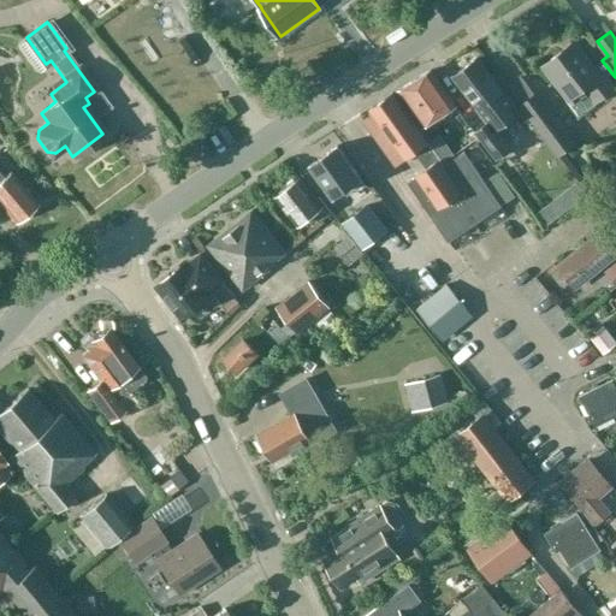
[(615,89),(606,78),(596,64),(593,66),(574,41),(544,65),(570,101),(585,90),(596,104),(615,89)]
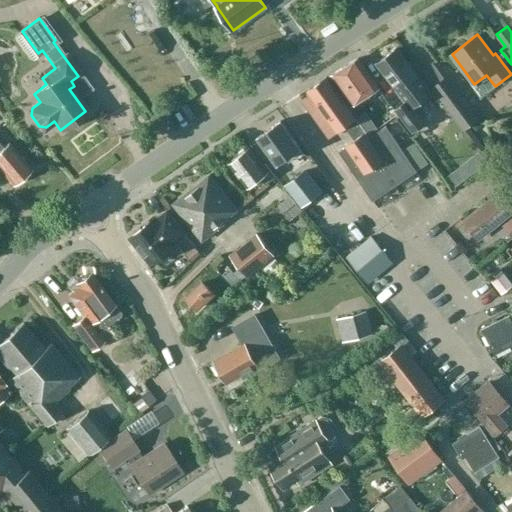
[(414,77),(405,65),(393,49),(376,63),(396,91),(405,100),(394,109),(412,133),(425,123),(413,108),(429,96),(414,77)]
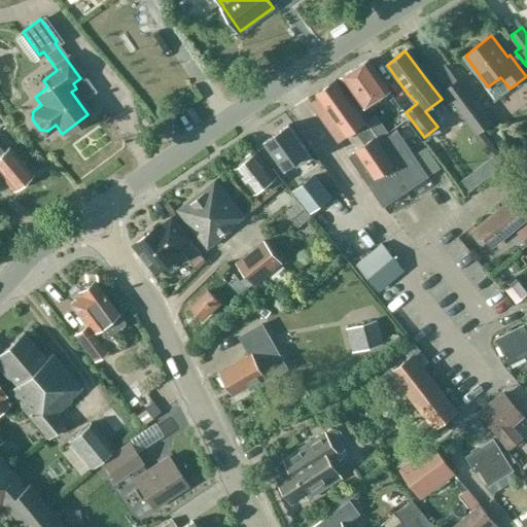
[(388,91),(373,67),(369,60),(342,77),(362,108),(388,91)]
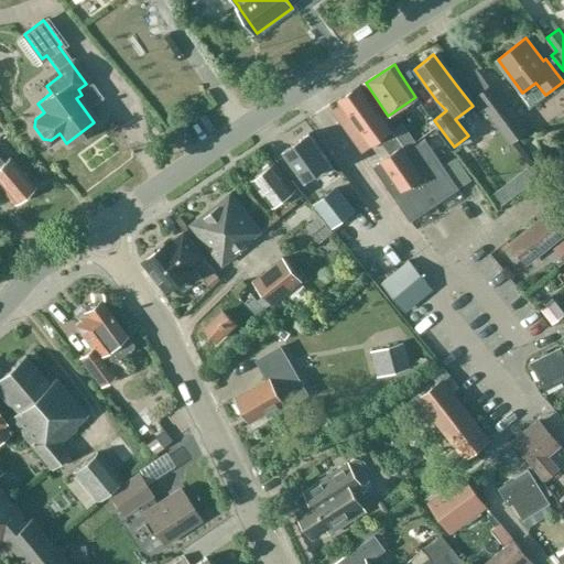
[(339,117),(356,141),(365,134),(371,143),(381,136),(392,152),(404,144),(394,129),(392,130),(360,84),(339,98),(348,110),(339,117)]
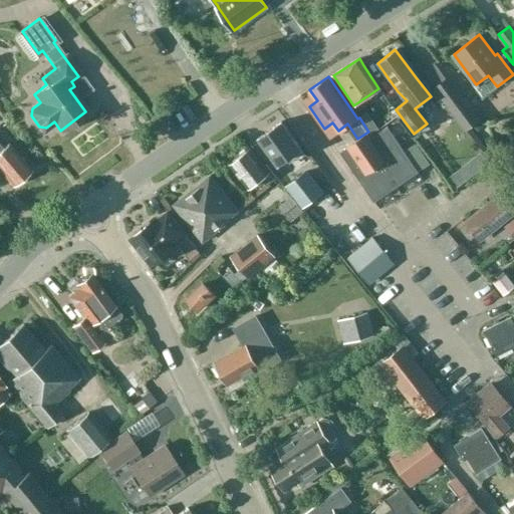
[(480,118),(448,76),(435,86),(467,129),(480,118)]
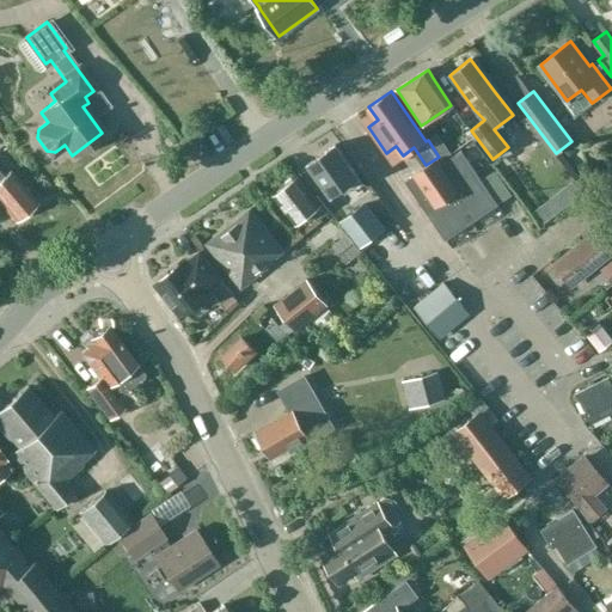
[(439,157),(447,151),(436,135),(428,140),(439,157)]
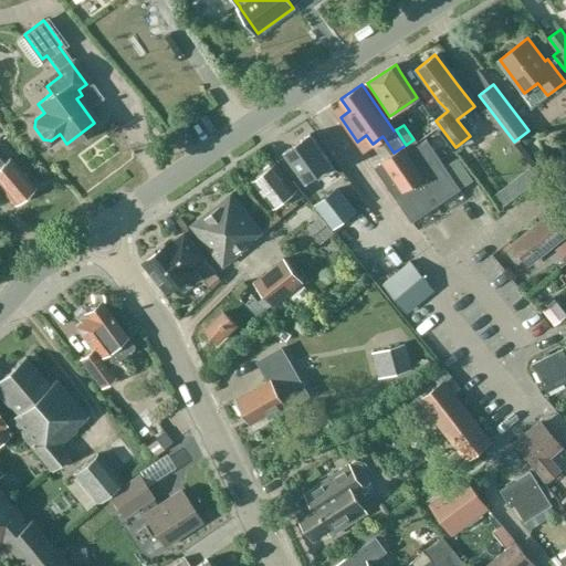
[(311,135),(284,153),(304,179),(329,163),(311,135)]
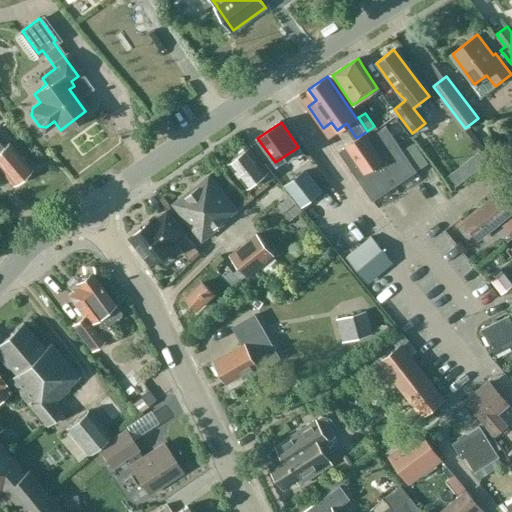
[(367,131),(356,138),(348,144),(339,150),(373,200),(416,170),(417,171),(429,163),(414,142),(402,150),(386,126),(369,137),(368,135),(377,129),(374,126),(367,131)]
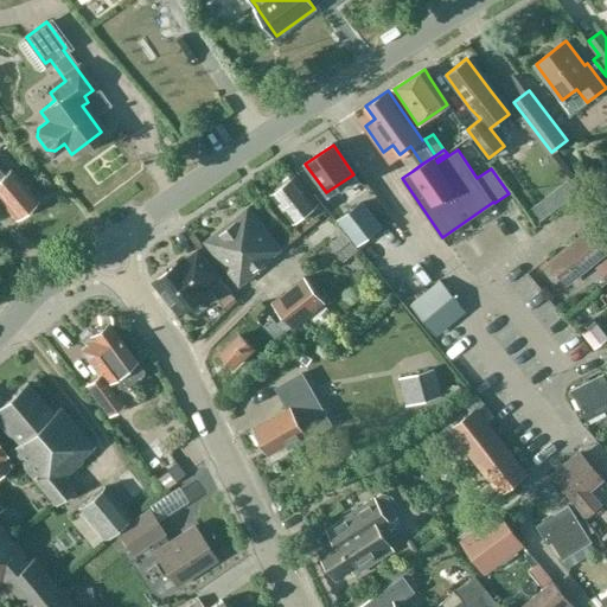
[(2,174),(0,171),(0,200),(16,218),(37,200),(11,171),(2,174)]
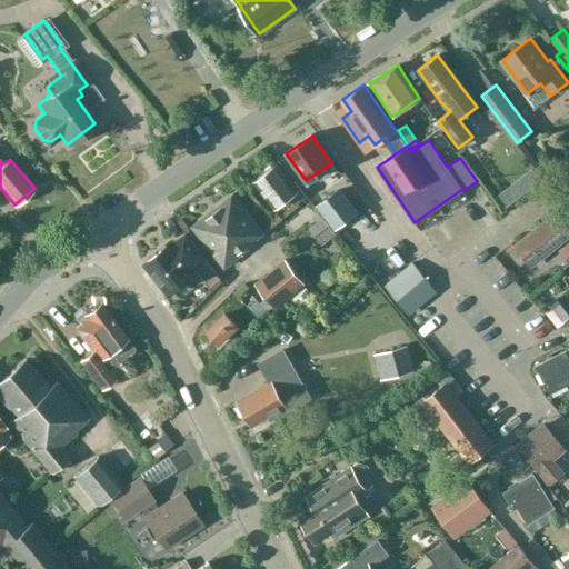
[(296,202),(306,195),(296,181),(291,185),(277,165),(255,182),(275,208),(291,196),(296,202)]
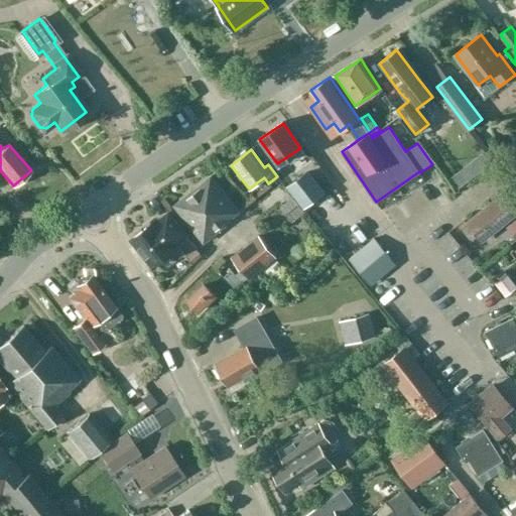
[(458,188),(491,162),(483,152),(449,177),(458,188)]
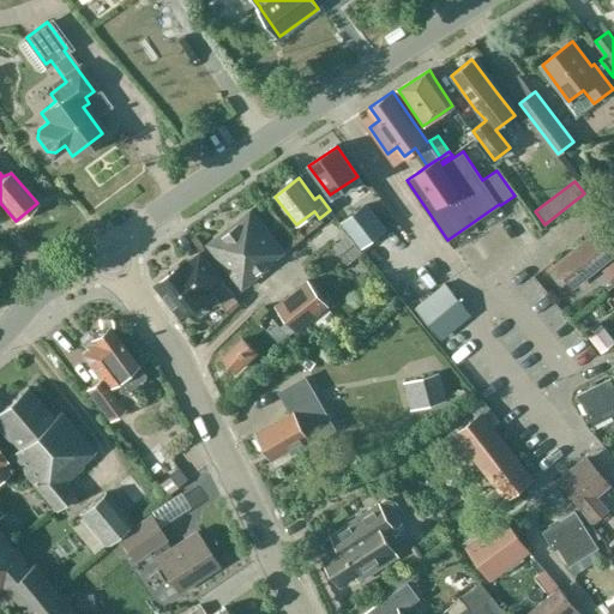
[(341,221),(361,247),(385,227),(365,202),(341,221)]
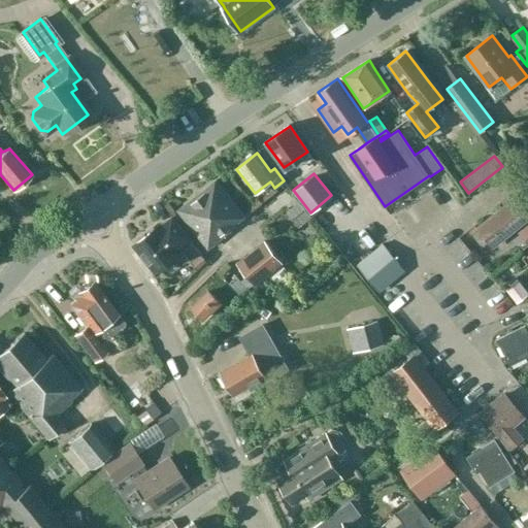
[(233,224),(243,216),(217,180),(178,209),(208,248),(235,227),(233,224)]
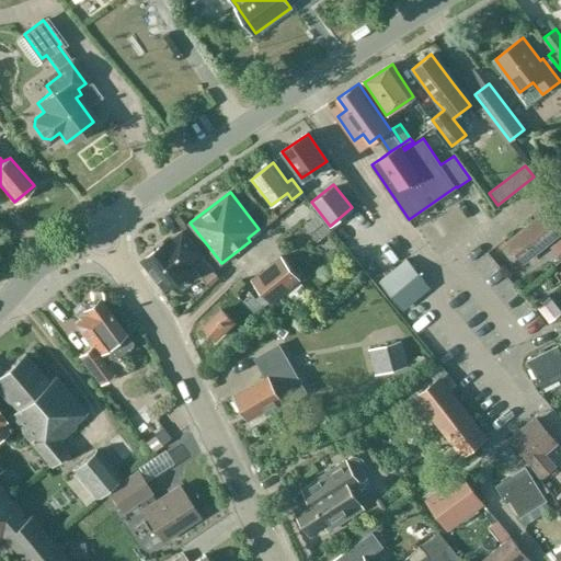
[(470,218),(484,210),(478,198),(464,206),(470,218)]
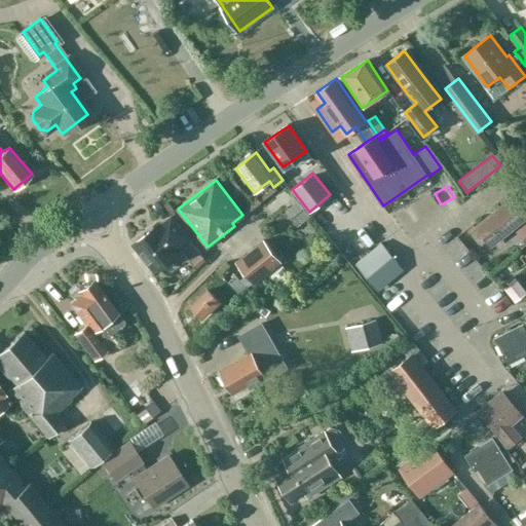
[(525,216),(511,197),(476,225),(486,238),(494,232),(500,240),(525,219),(525,216)]
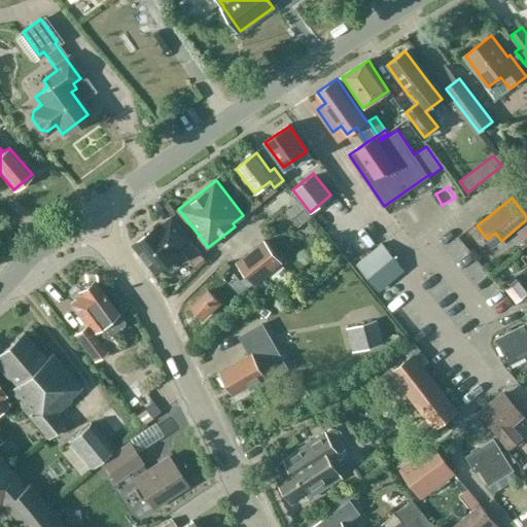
[(297,225),(310,216),(299,202),(286,211),(297,225)]
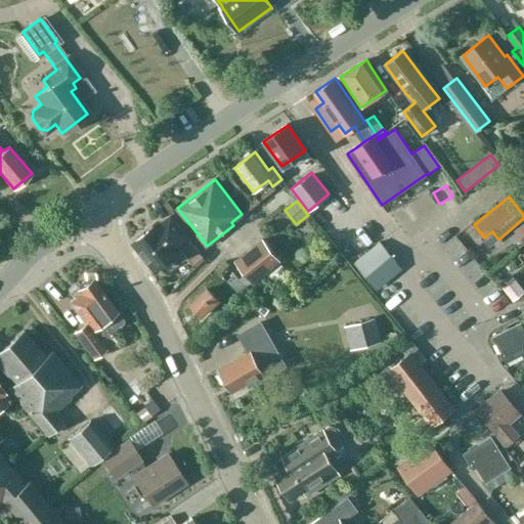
[(158,223),(132,244),(153,270),(180,249),(189,260),(195,268),(204,260),(199,253),(170,216),(159,225),(158,223)]
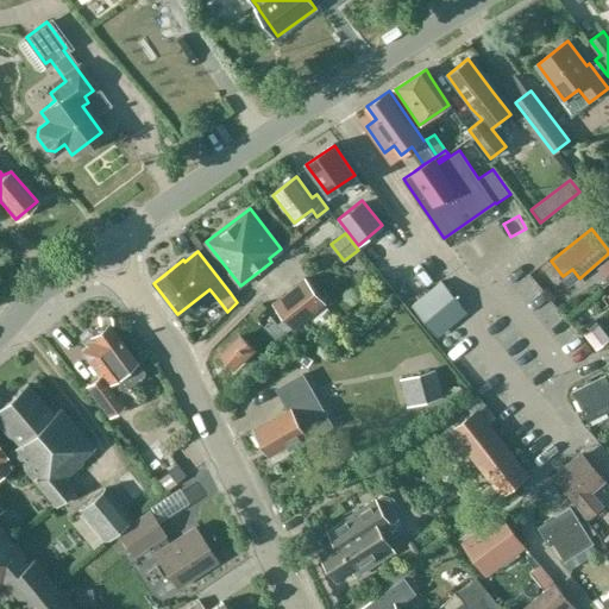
[(277,343),(295,328),(309,316),(320,331),(336,318),(326,305),(305,277),(274,302),(287,318),(278,325),(274,319),(265,326),(277,343)]
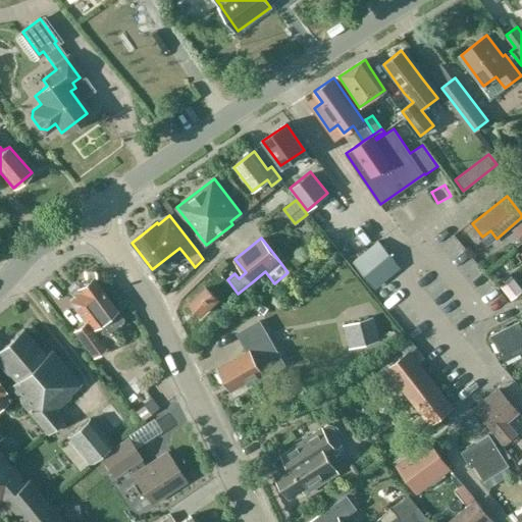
[(353,262),(376,290),(402,267),(378,241),(353,262)]
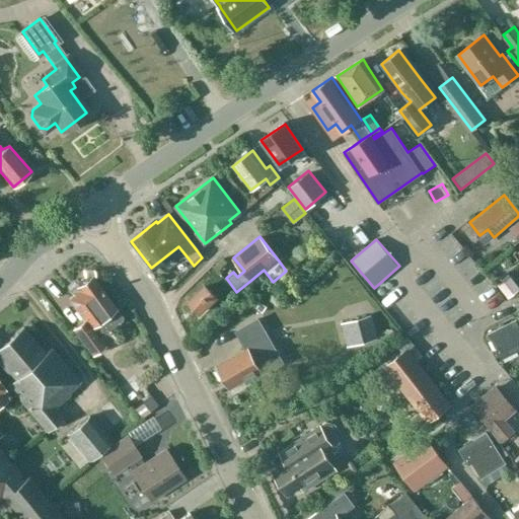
[(122,315),(91,277),(89,278),(85,276),(78,282),(78,286),(76,288),(78,291),(68,299),(84,320),(73,328),(92,354),(104,345),(98,337),(121,319),(122,315)]
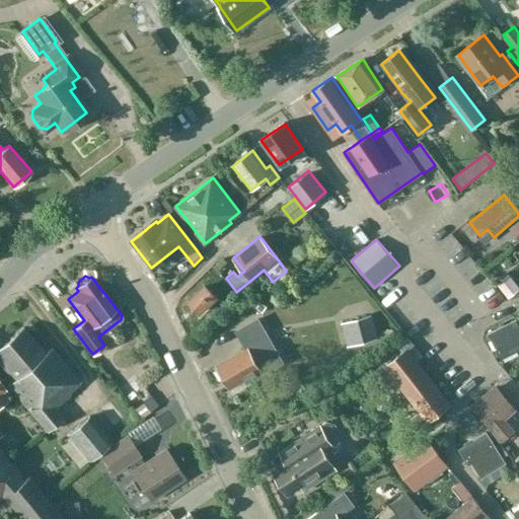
[(509,276),(498,284),(508,296),(518,288),(509,276)]
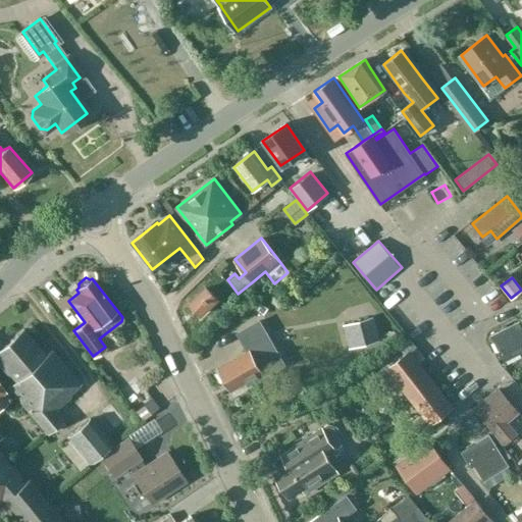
[(200,315),(216,299),(206,288),(189,305),(200,315)]
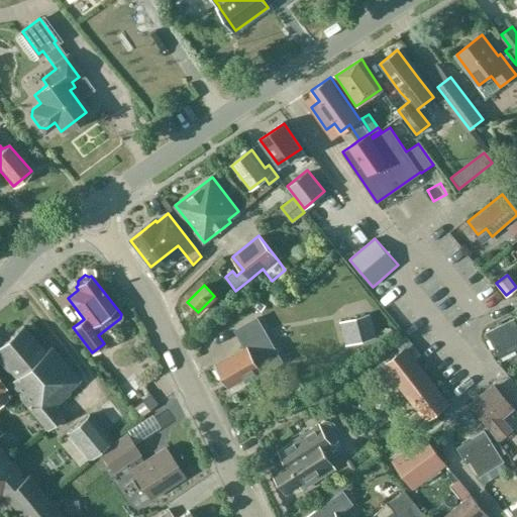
[(369,314),(351,318),(357,342),(376,337),(369,314)]
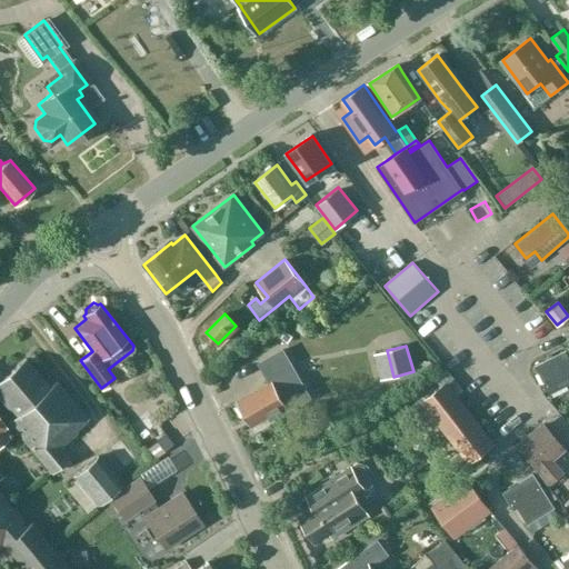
[(270,420),(287,410),(310,397),(283,352),(261,366),(271,382),(238,401),(252,426),(268,416),(270,420)]
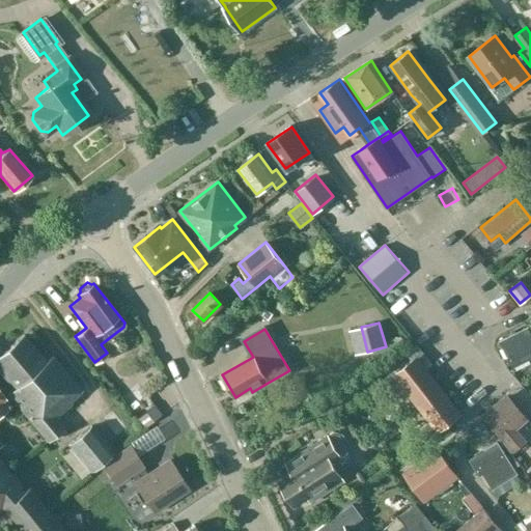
[(500,341),(511,365),(530,355),(530,344),(524,330),(500,341)]
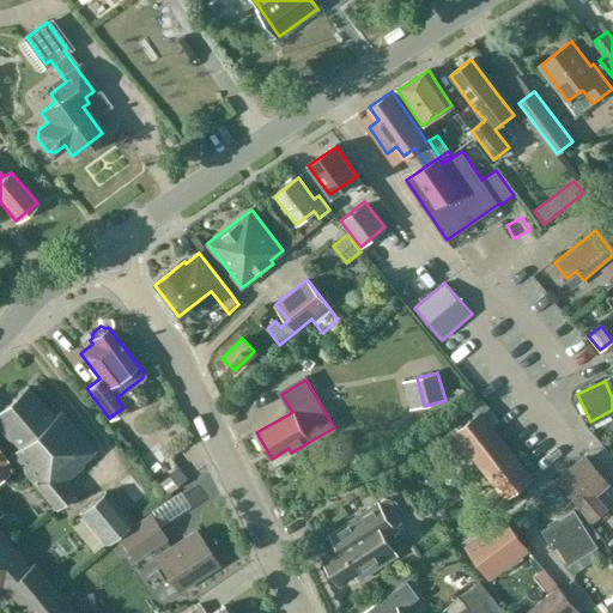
[(80,461),(93,450),(59,411),(53,417),(26,388),(0,411),(0,429),(16,448),(7,455),(55,510),(73,495),(62,481),(83,465),(80,461)]
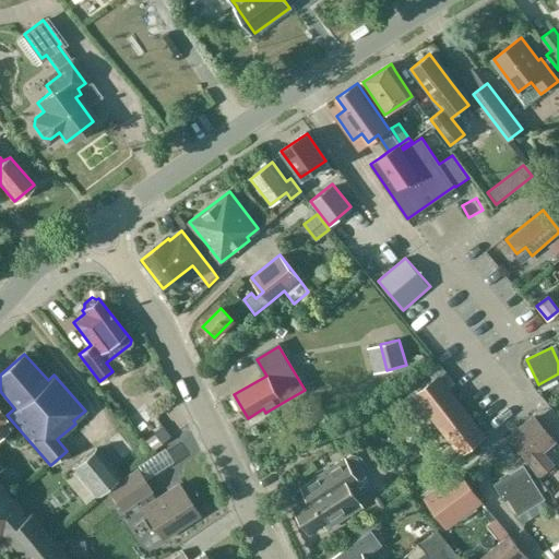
[(483,436),(448,390),(456,383),(439,361),(427,371),(433,379),(415,394),(460,453),(483,436)]
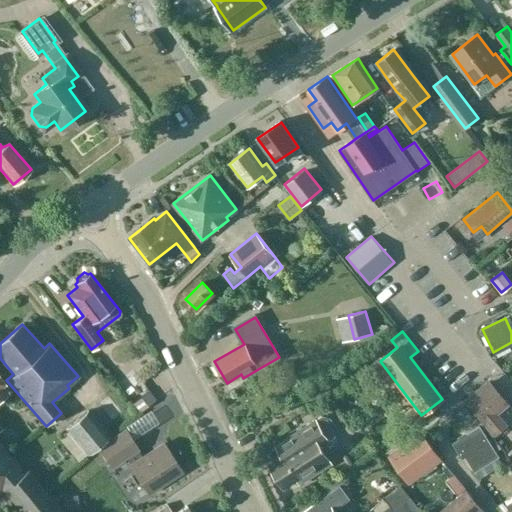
[(0,397),(9,391),(0,380),(0,397)]
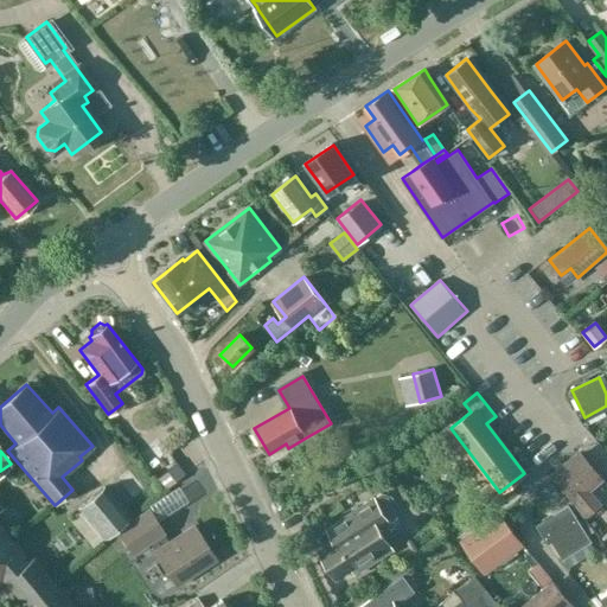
[(587,490),(601,478),(581,454),(551,479),(583,518),(600,504),(587,490)]
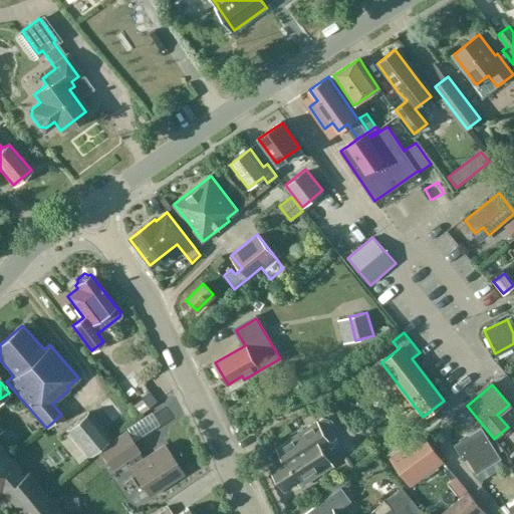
[(140,414),(157,400),(150,392),(133,405),(140,414)]
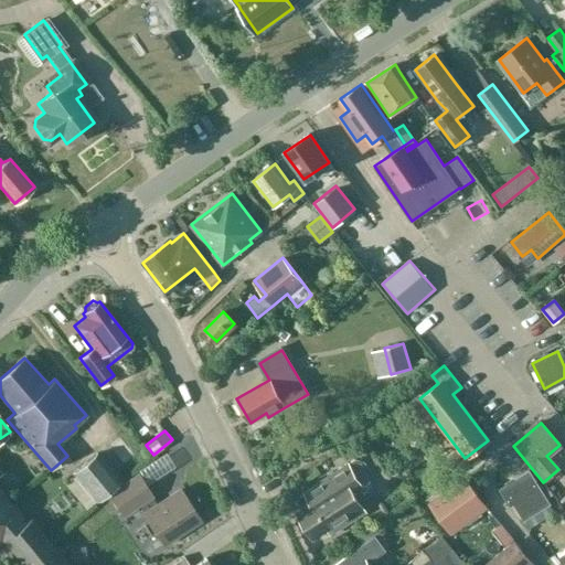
[(512,450),(503,458),(510,466),(519,458),(512,450)]
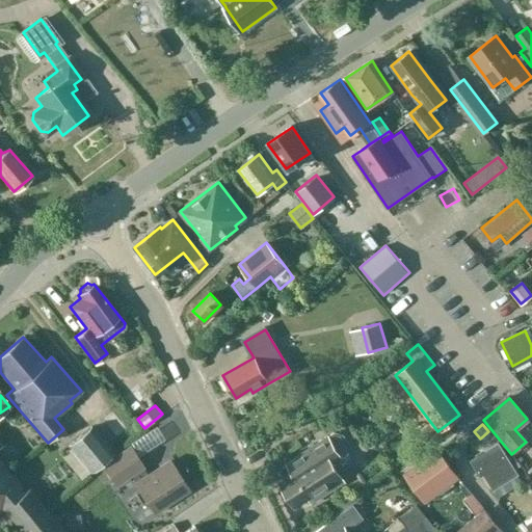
[(90,472),(113,453),(91,427),(69,446),(90,472)]
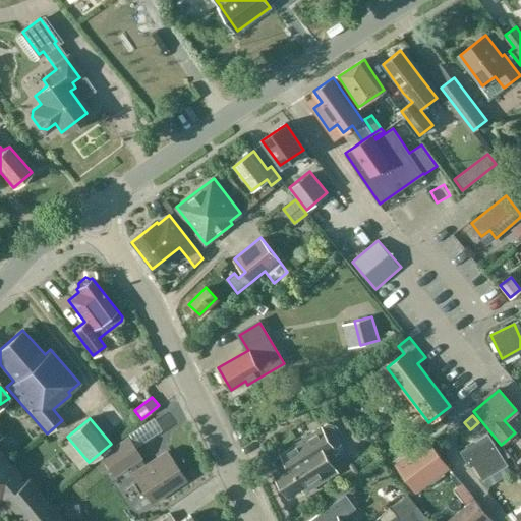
[(288,464),(273,474),(287,497),(301,488),(303,493),(325,479),(338,470),(327,452),(335,447),(340,444),(342,437),(335,425),(327,424),(322,427),(299,442),(280,453),(288,464)]
